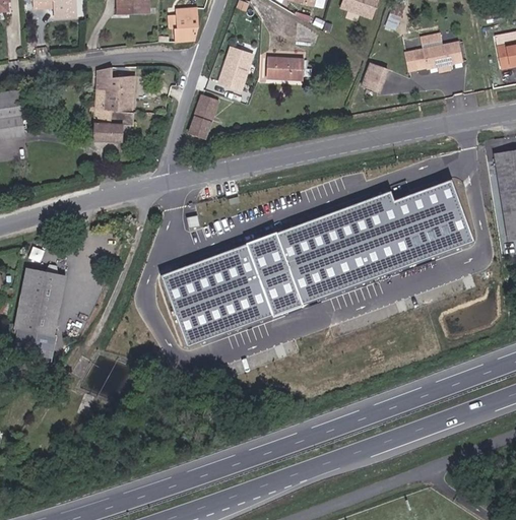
[(7,0),(0,0),(0,13),(8,13),(7,0)]
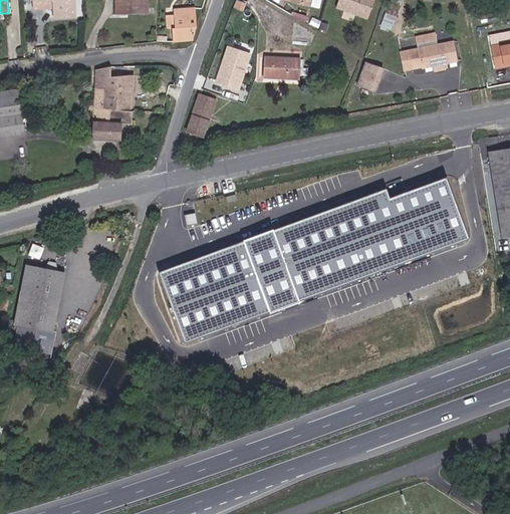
[(75,0),(32,0),(34,9),(52,8),(53,20),(76,19),(75,0)]
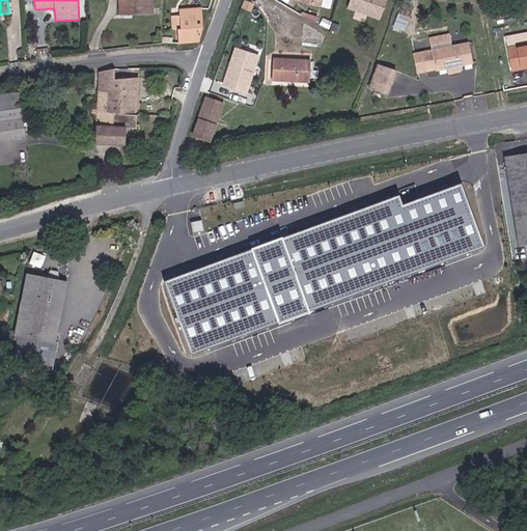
[(153,0),(116,0),(117,14),(153,14),(153,0)]
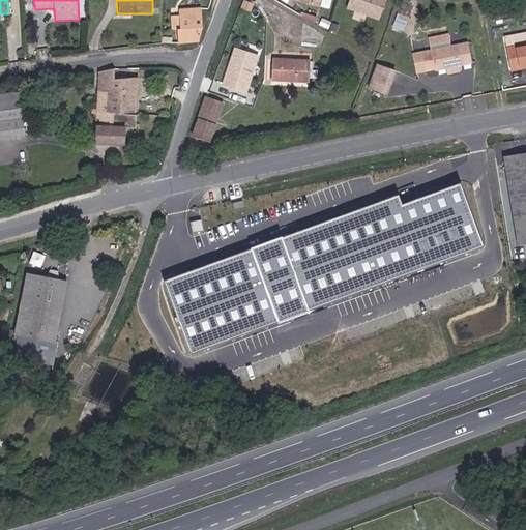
[(383,0),(345,0),(342,9),(377,21),(383,0)]
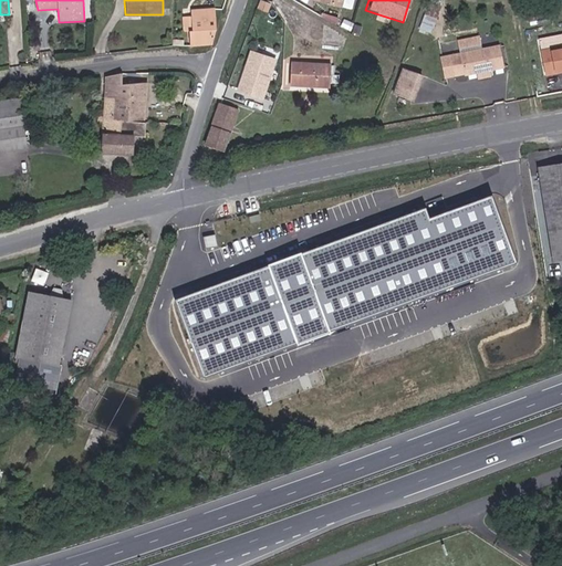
[(215,9),(191,10),(193,31),(188,32),(189,48),(212,45),(216,31),(215,9)]
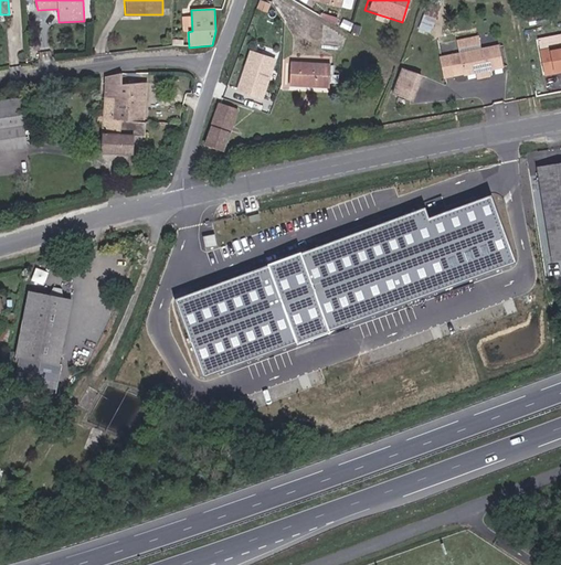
[(414,27),(426,31),(432,18),(420,13),(414,27)]
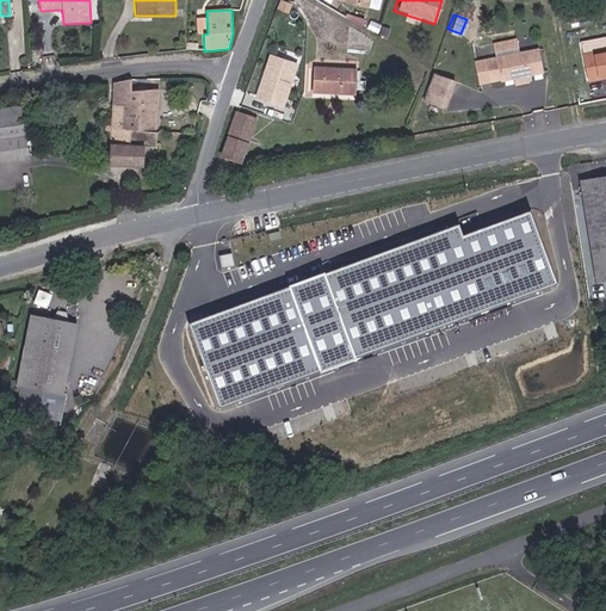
[(517,38),(494,43),(498,56),(484,59),(489,84),(513,80),(514,85),(530,82),(529,78),(544,73),(537,49),(520,53),(517,38)]
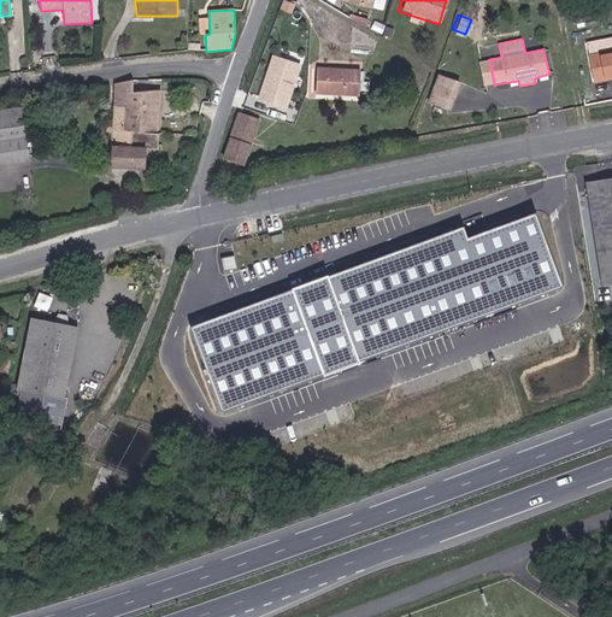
[(611,47),(583,54),(589,82),(611,77),(611,47)]
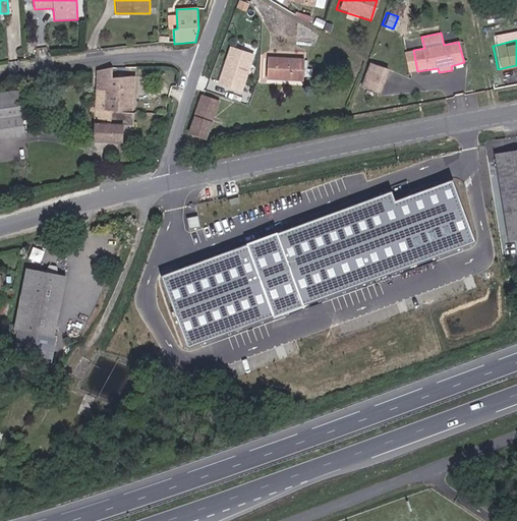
[(239,92),(250,54),(227,47),(215,84),(239,92)]
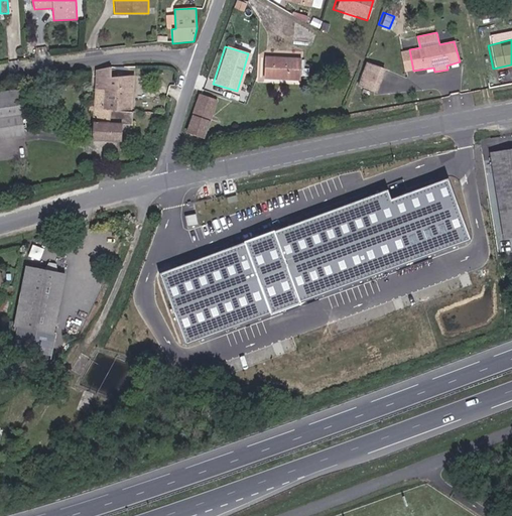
[(202,66),(210,68),(214,57),(206,54),(202,66)]
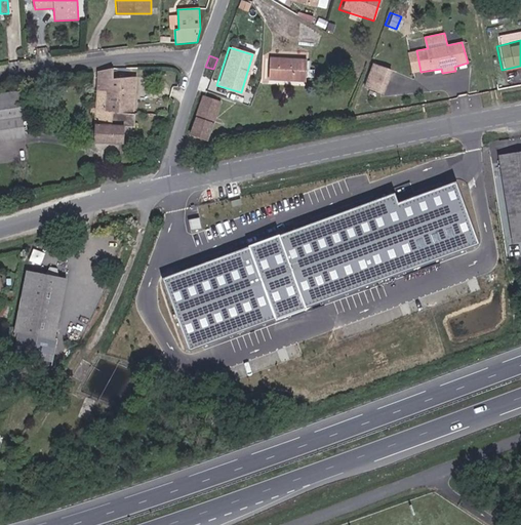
[(306,59),(270,57),(270,80),(305,82),(306,59)]
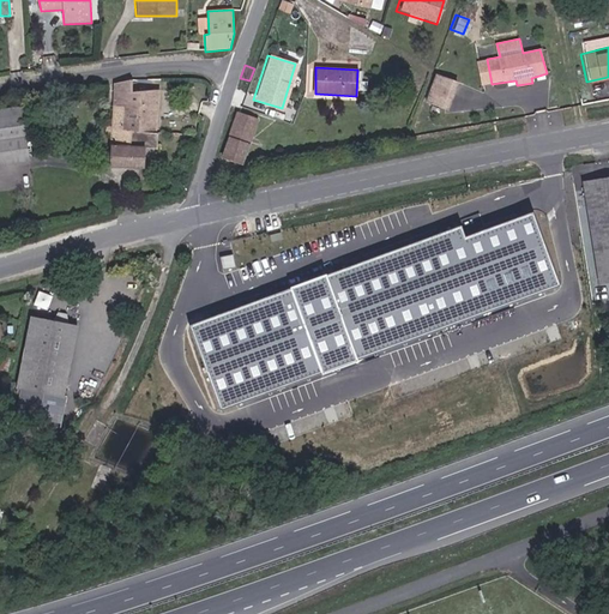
[(458,83),(434,73),(426,102),(447,110),(458,83)]
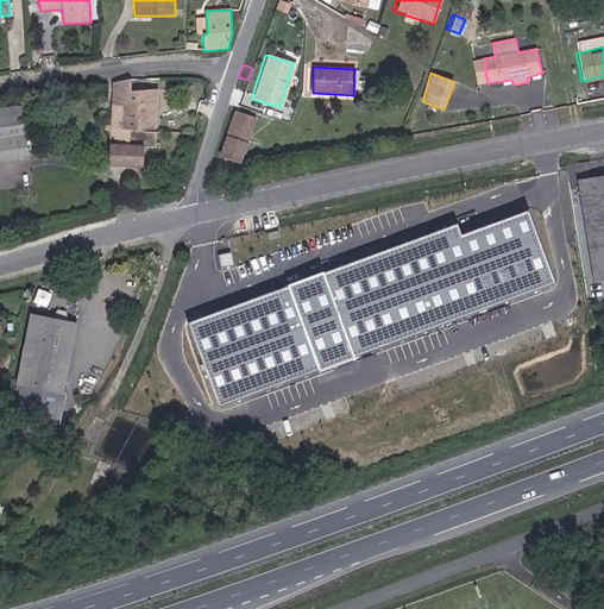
[(132,80),(114,83),(109,167),(143,169),(144,146),(156,148),(158,89),(132,92),(132,80)]
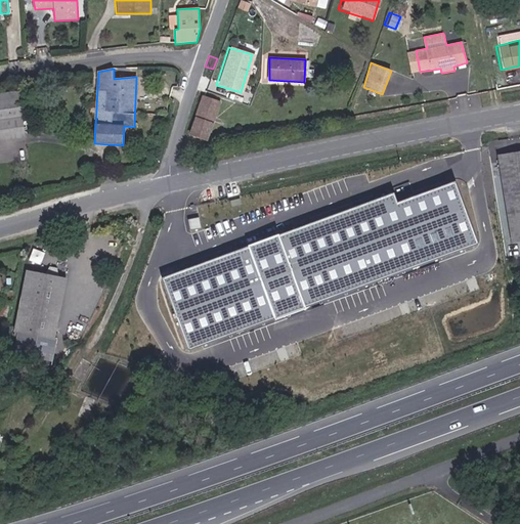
[(41,84),(57,83),(57,73),(40,74),(41,84)]
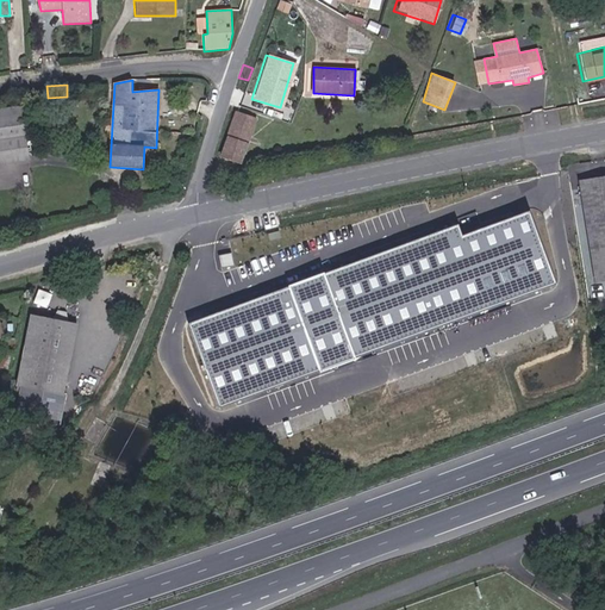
[(169,119),(179,120),(180,110),(170,109),(169,119)]
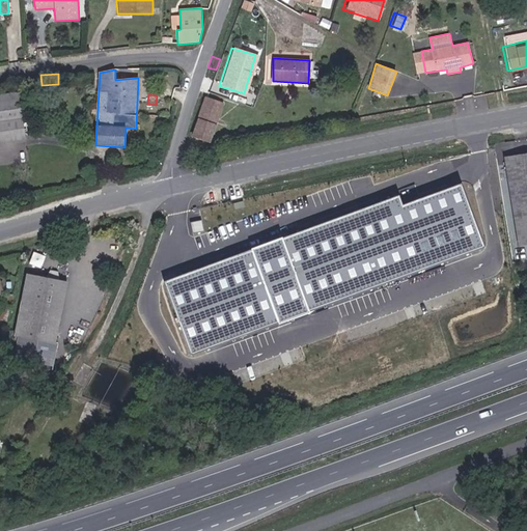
[(224,105),(204,96),(192,136),(210,143),(224,105)]
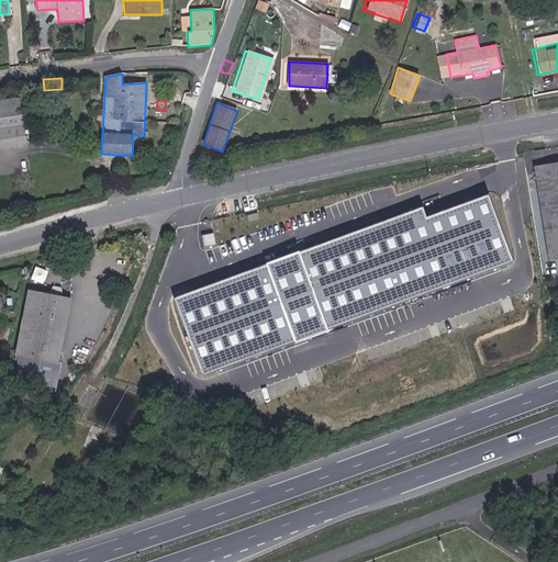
[(21,103),(0,107),(0,152),(25,148),(21,103)]
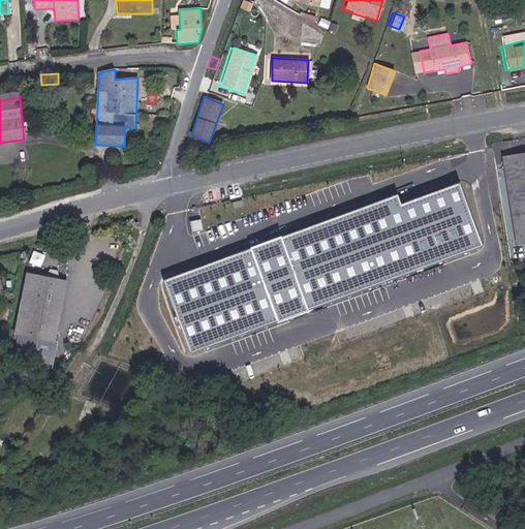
[(524,152),(500,157),(517,246),(524,244),(524,152)]
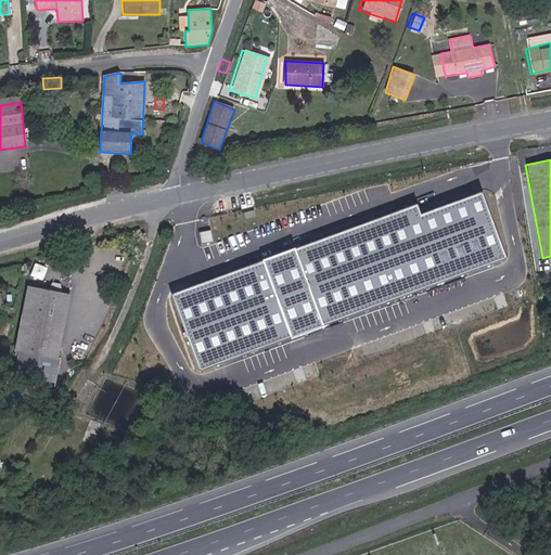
[(413,205),(167,294),(197,368),(502,257),(476,191),(418,215),(413,205)]
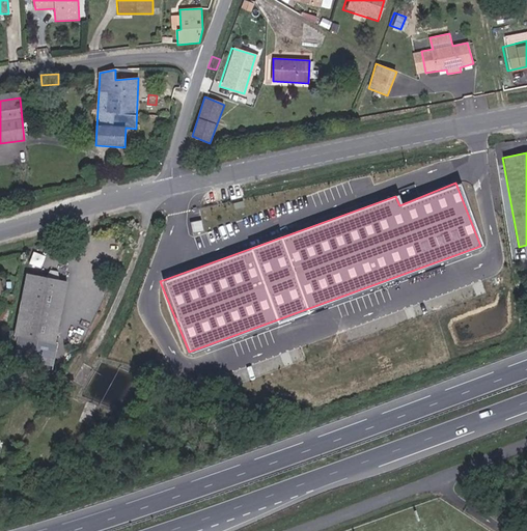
[(66,282),(26,274),(14,335),(55,346),(66,282)]
